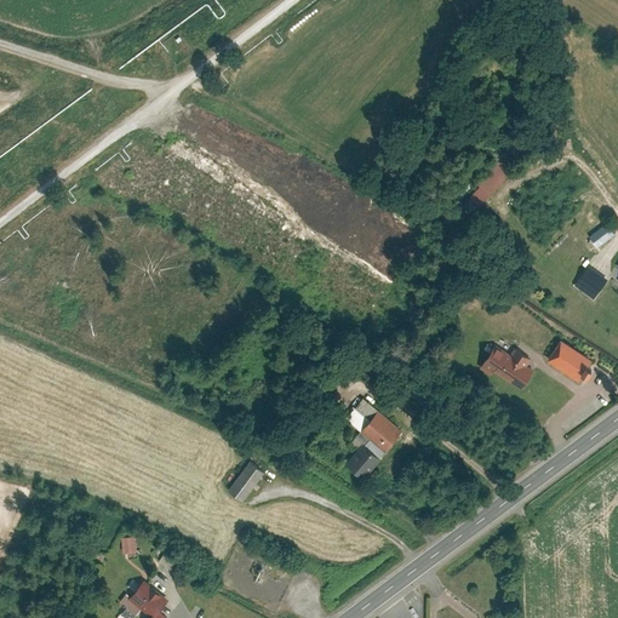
[(492,162),(475,182),(480,187),(470,199),(480,207),(508,176),(492,162)]
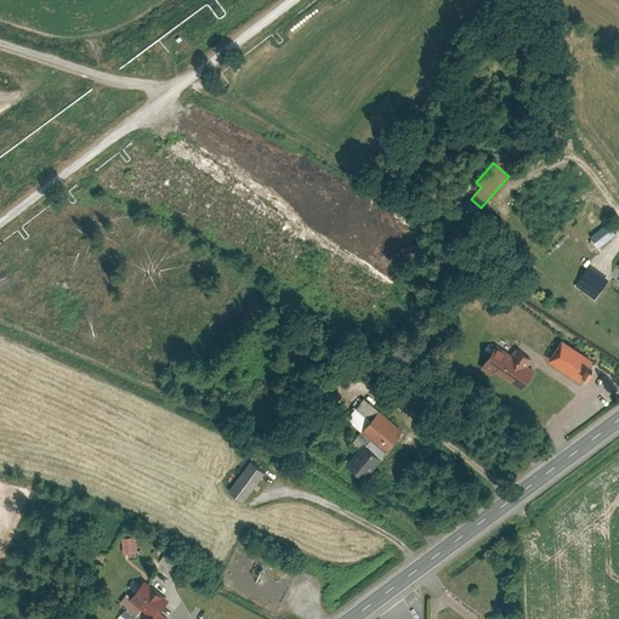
[(611,227),(594,239),(602,250),(618,239),(618,237),(611,227)]
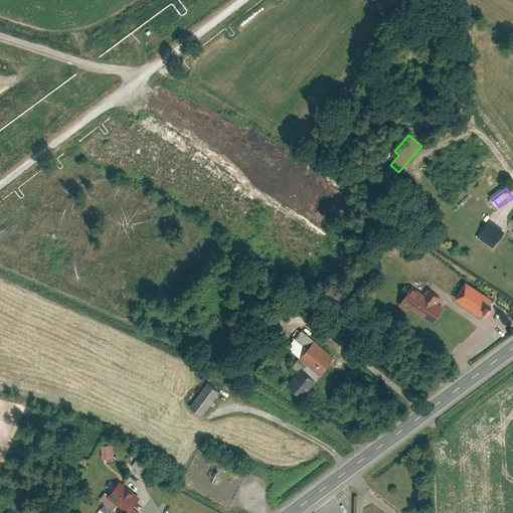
[(507,234),(489,221),(477,237),(495,250),(507,234)]
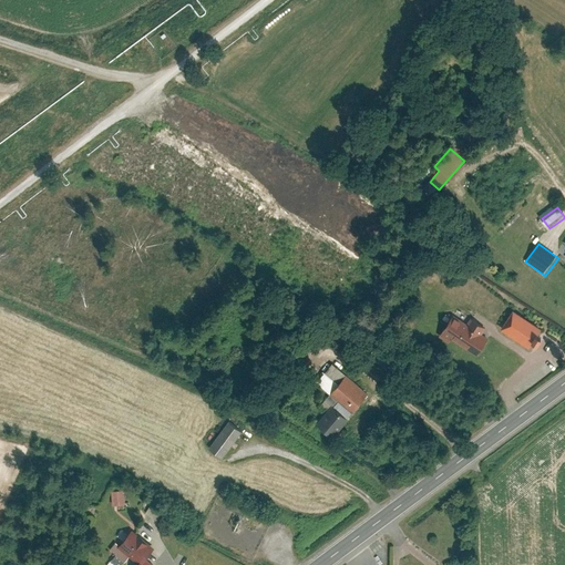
[(543,331),(512,311),(500,330),(531,350),(543,331)]
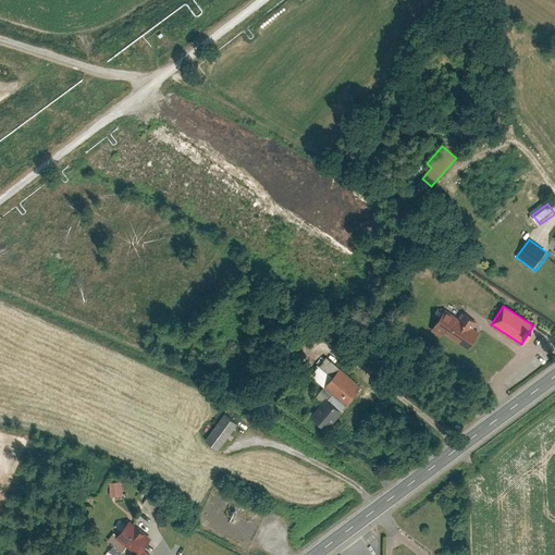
[(481,333),(444,310),(433,329),(470,350),(481,333)]
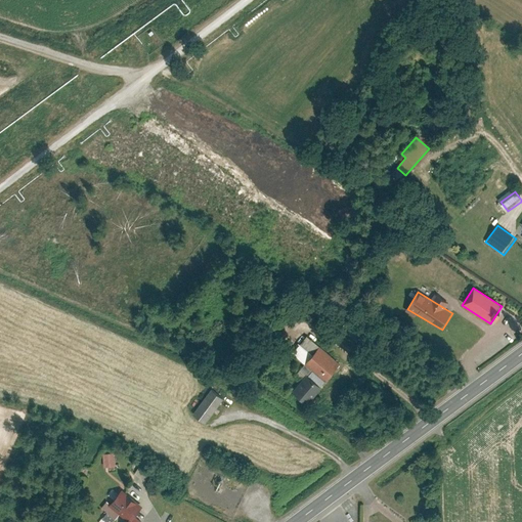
[(341,365),(306,336),(291,354),(325,383),(341,365)]
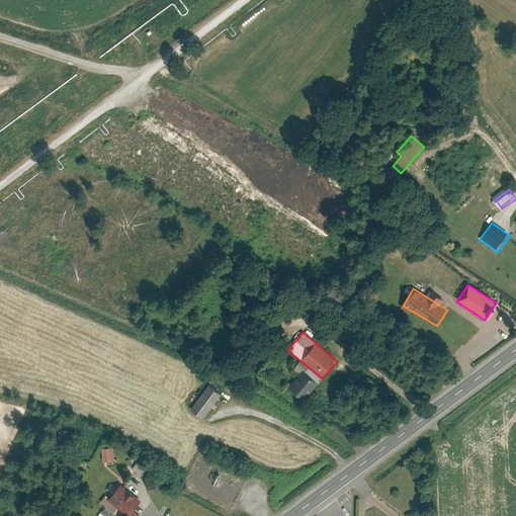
[(320,384),(305,373),(292,389),(309,400),(320,384)]
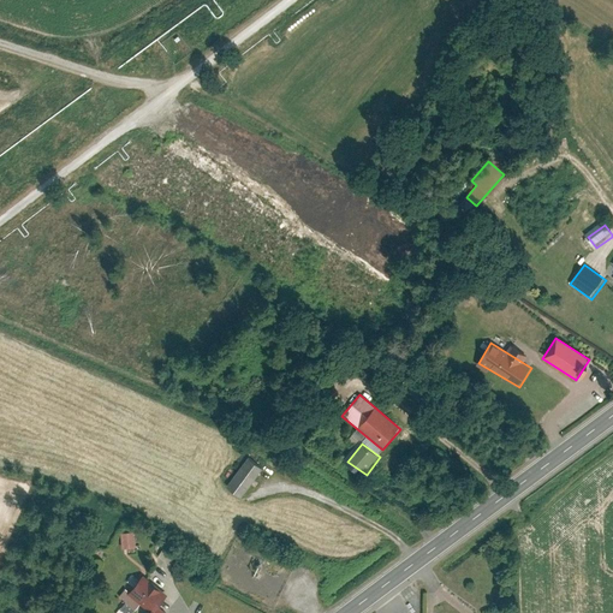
[(266,468),(250,457),(228,487),(243,498),(266,468)]
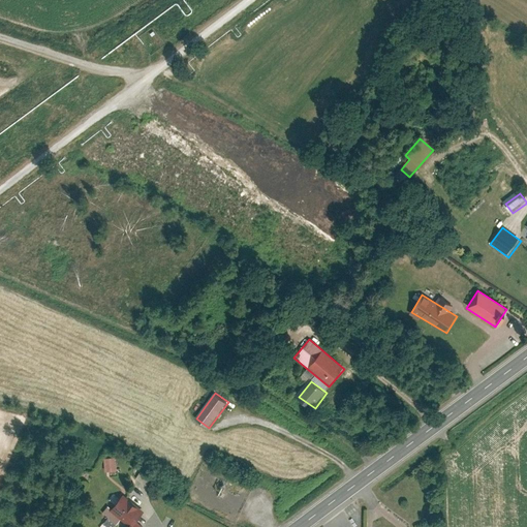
[(104,472),(118,471),(117,458),(103,459),(104,472)]
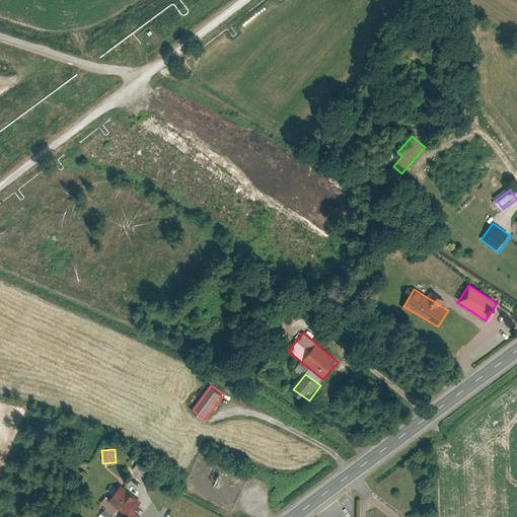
[(124,489),(112,504),(128,516),(135,516),(144,505),(124,489)]
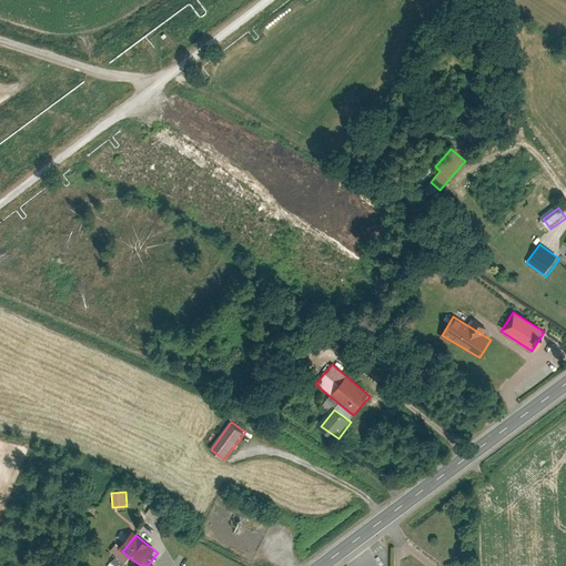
All buildings are outlined.
